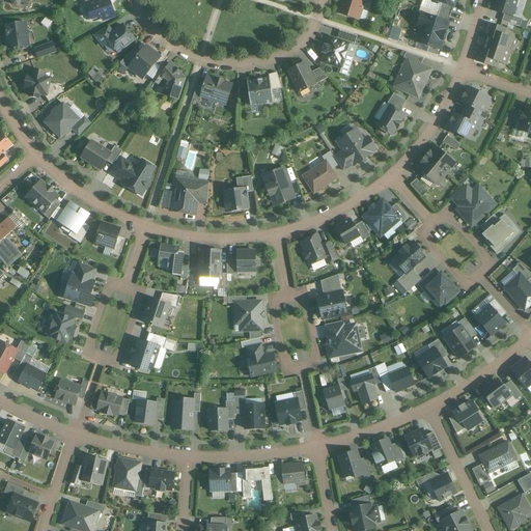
[(98,0),(86,4),(91,20),(101,17),(103,21),(115,16),(109,0),(98,0)]
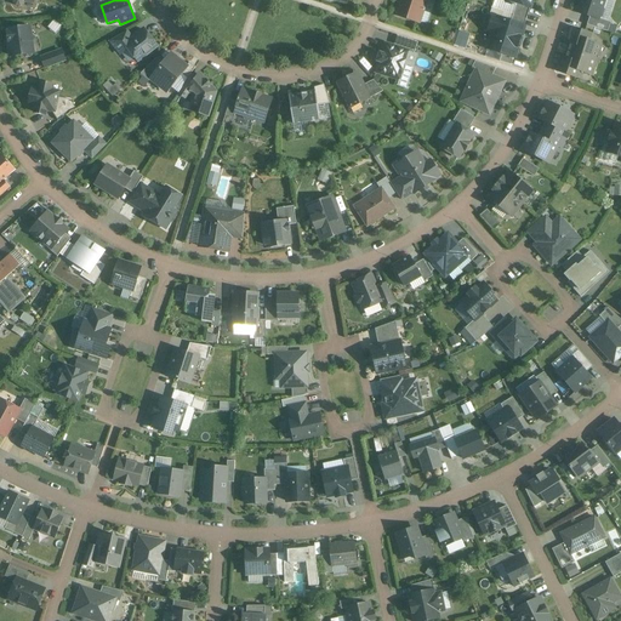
[(399,0),(396,15),(419,23),(426,0),(399,0)]
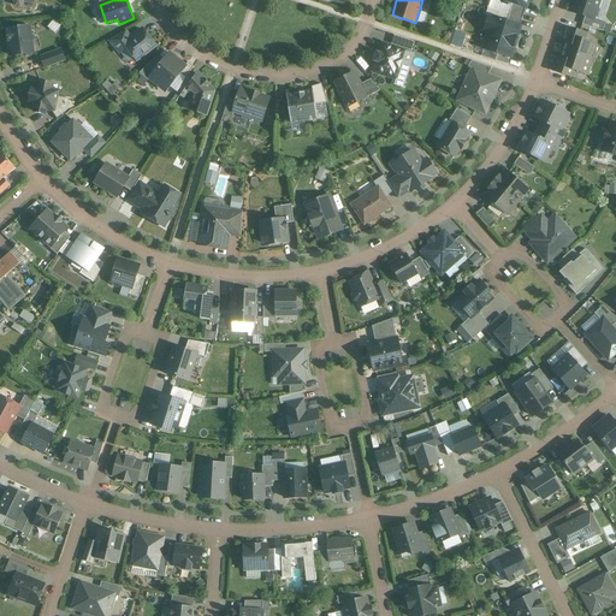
[(599,0),(576,0),(573,12),(585,17),(593,19),(593,18),(596,17),(598,11),(597,9),(599,0)]
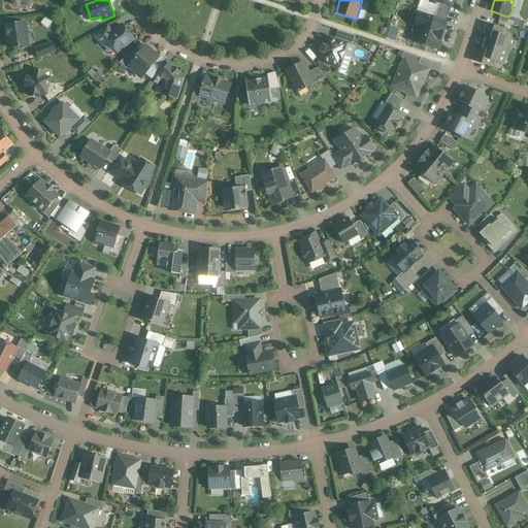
[(451,7),(439,3),(436,12),(448,17),(451,7)]
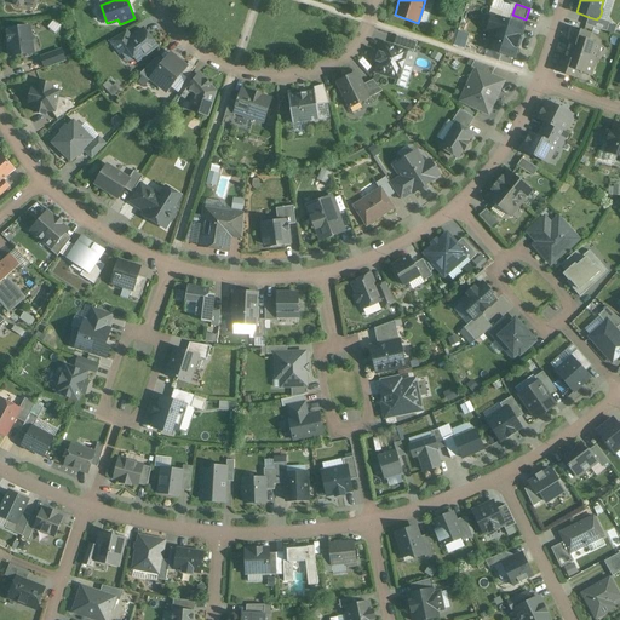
[(526,19),(512,15),(510,22),(523,27),(526,19)]
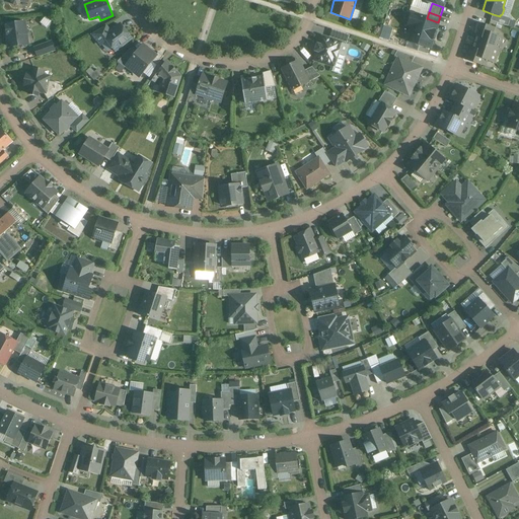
[(427,18),(412,13),(409,25),(412,26),(408,41),(420,45),(430,48),(438,22),(427,18)]
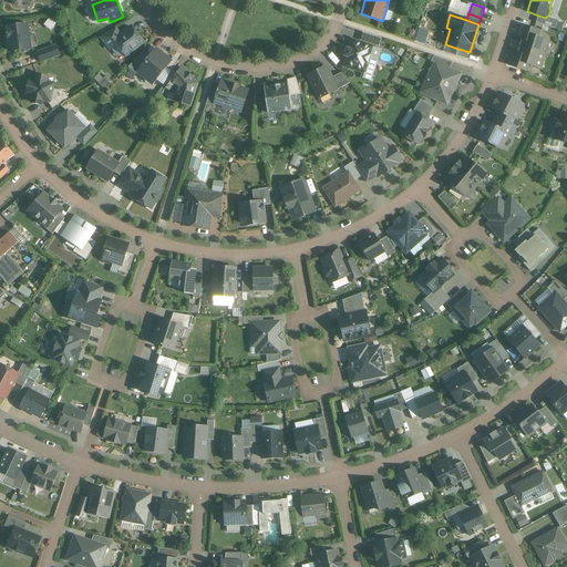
[(546,18),(538,16),(536,23),(555,29),(557,21),(546,18)]
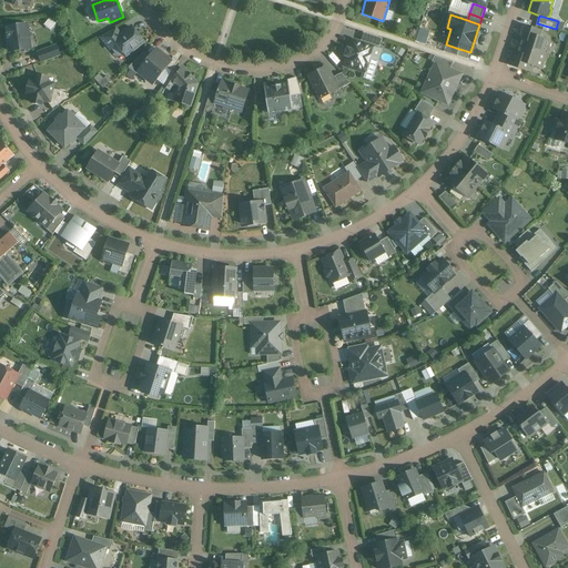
[(27,24),(7,28),(7,30),(8,38),(8,39),(9,38),(10,51),(20,50),(23,52),(28,52),(30,49),(29,39),(32,34),(28,31),(27,24)]
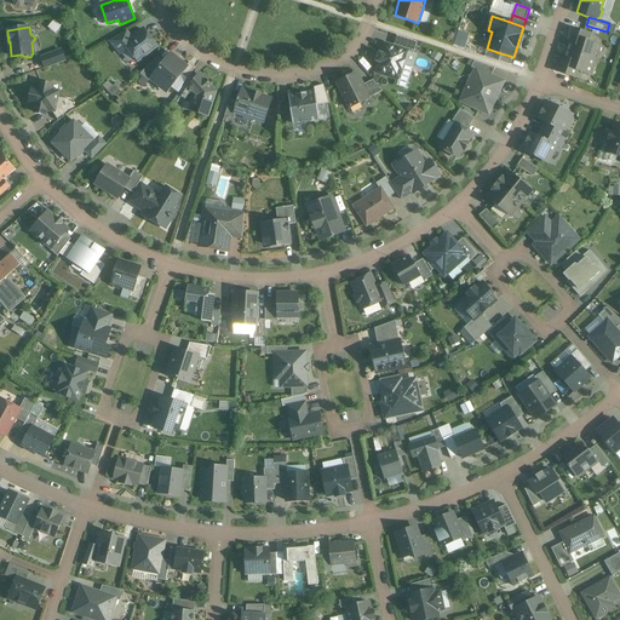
[(590,34),(572,28),(567,42),(569,44),(567,51),(596,61),(598,55),(597,53),(600,45),(587,41),(590,34)]
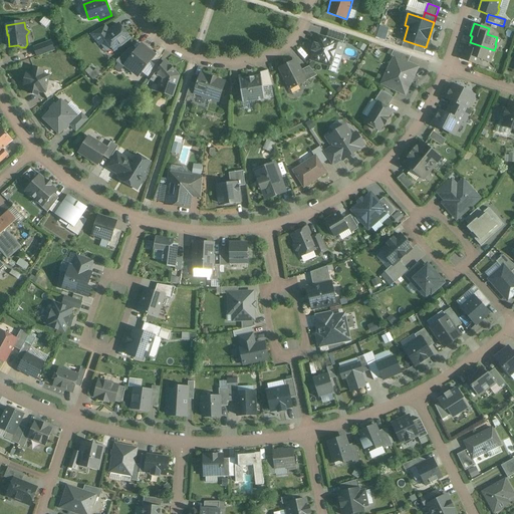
[(109,33),(103,37),(106,40),(113,50),(114,49),(117,50),(119,48),(119,45),(130,38),(119,25),(109,33)]
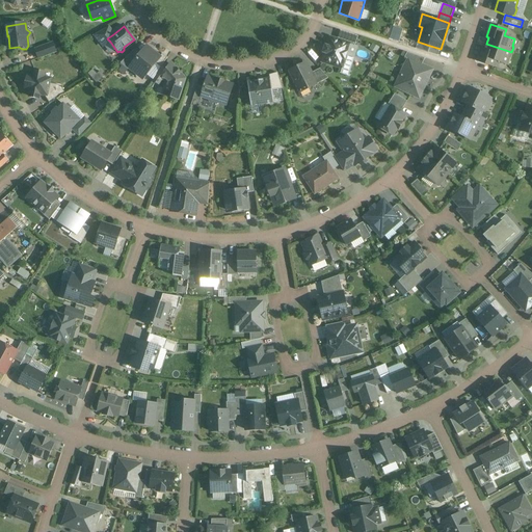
[(108,27),(94,35),(103,47),(110,42),(107,38),(113,34),(108,27)]
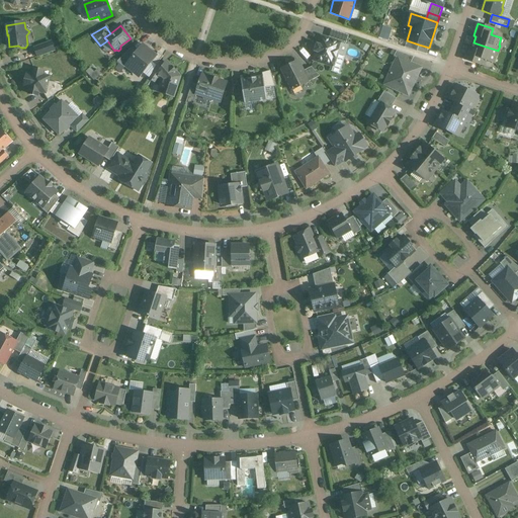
[(349,35),(331,29),(328,39),(341,44),(340,44),(345,46),(349,35)]
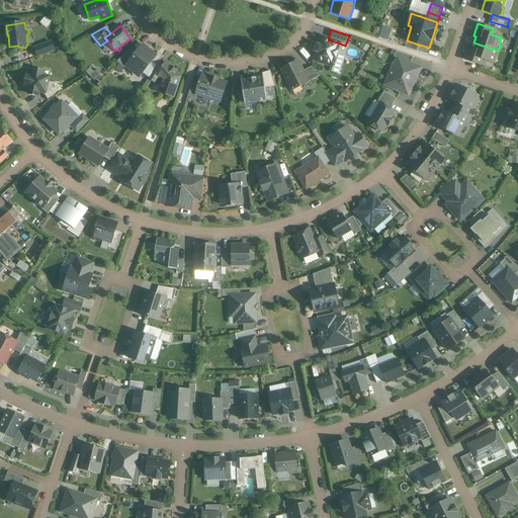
[(328,39),(321,37),(319,46),(317,45),(315,52),(317,52),(314,60),(333,67),(340,44),(341,44),(328,39)]
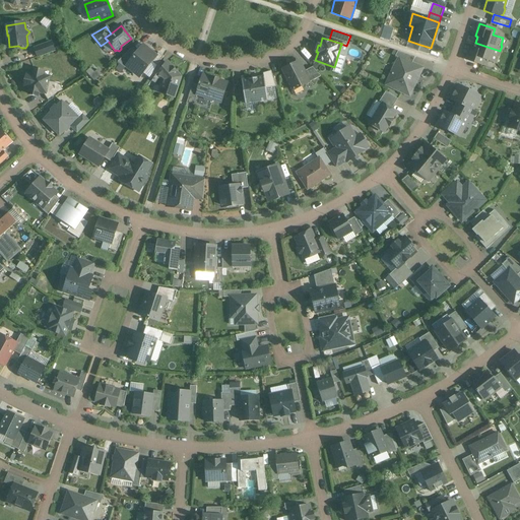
[(51,43),(35,49),(38,57),(54,51),(52,51),(49,44),(51,43)]
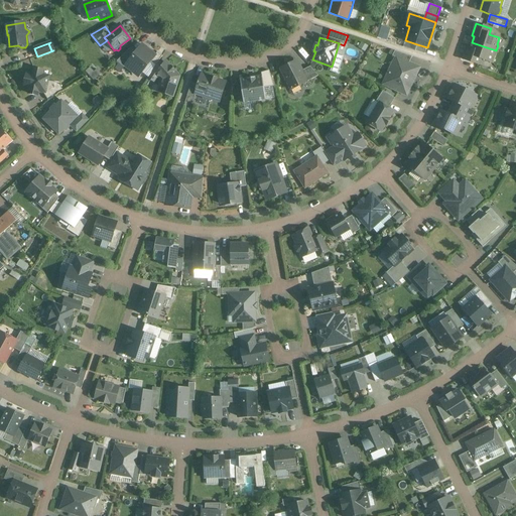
[(496,50),(472,42),(470,48),(468,47),(464,59),(479,65),(481,59),(491,62),(493,55),(494,55),(496,50)]
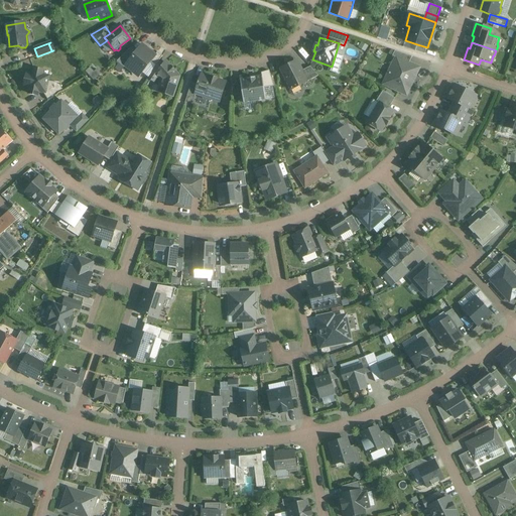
[(155,55),(142,44),(136,52),(126,66),(139,76),(150,61),(155,55)]
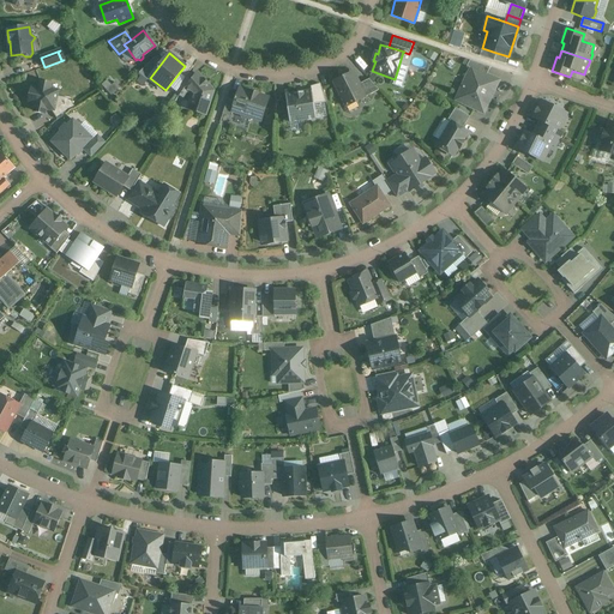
[(509,56),(497,53),(494,61),(505,65),(509,56)]
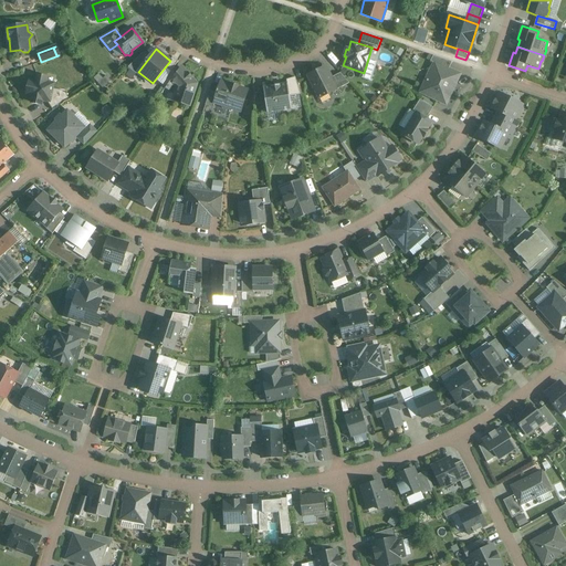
[(143,53),(128,67),(136,74),(138,72),(149,58),(143,53)]
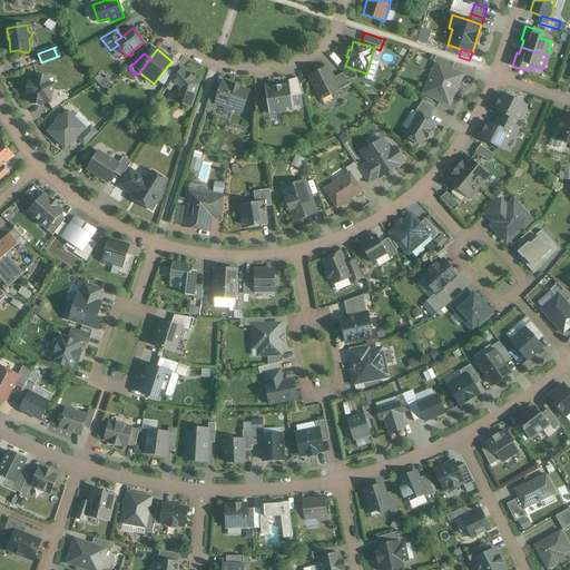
[(455,62),(436,56),(433,62),(438,64),(452,70),(455,62)]
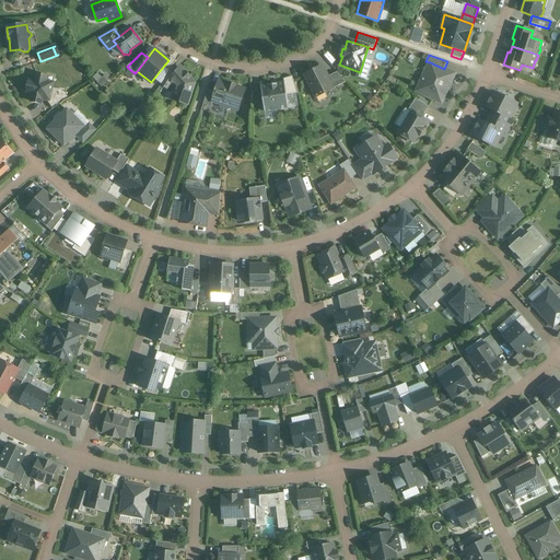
[(168,60),(163,67),(170,72),(172,68),(176,61),(171,57),(168,60)]
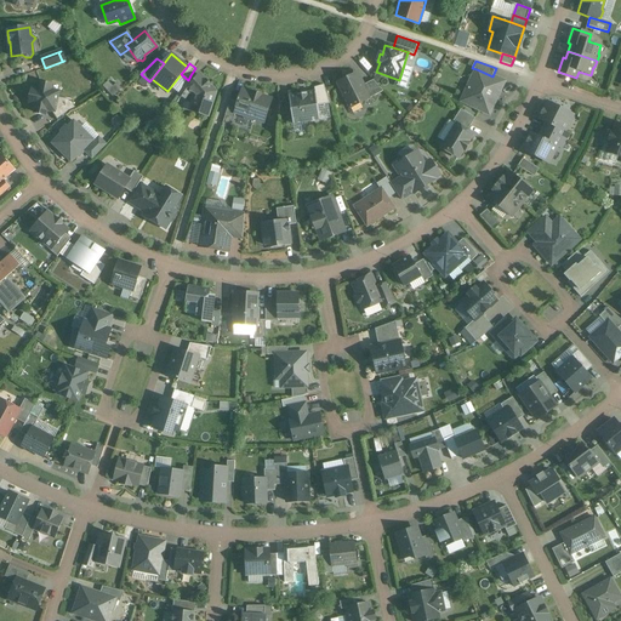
[(493,77),(477,69),(461,102),(489,114),(505,81),(493,77)]
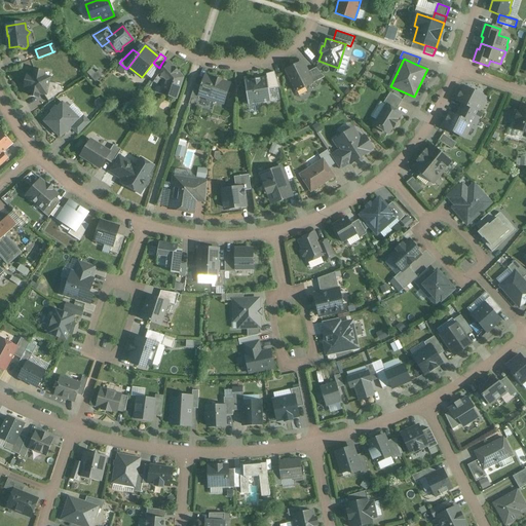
[(302,63),(286,71),(297,91),(312,84),(307,73),(302,63)]
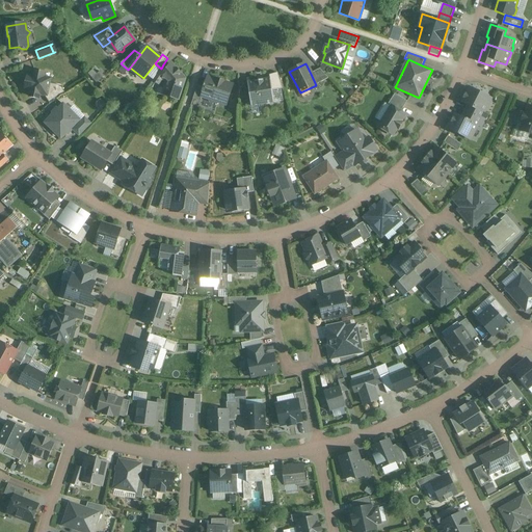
[(168,68),(163,64),(161,69),(153,80),(158,83),(161,78),(168,68)]
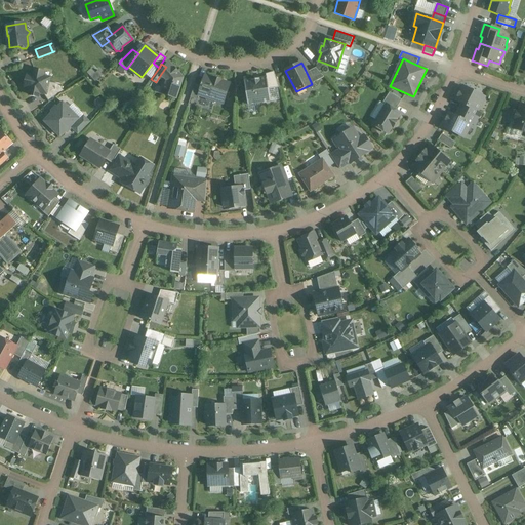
[(173,69),(168,64),(166,67),(159,77),(164,79),(166,81),(162,93),(175,97),(182,78),(177,73),(174,69),(173,69)]
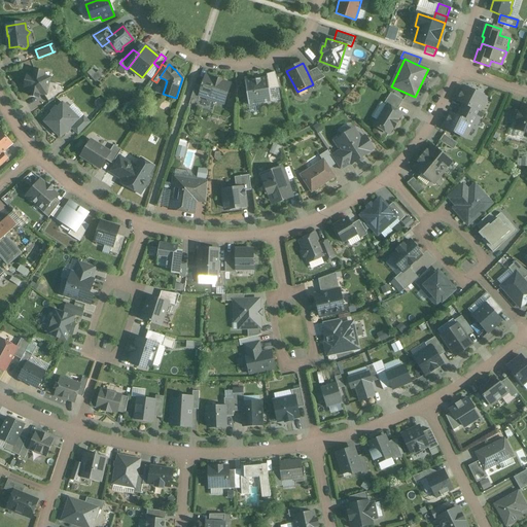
[(317,68),(308,73),(313,84),(325,78),(317,68)]
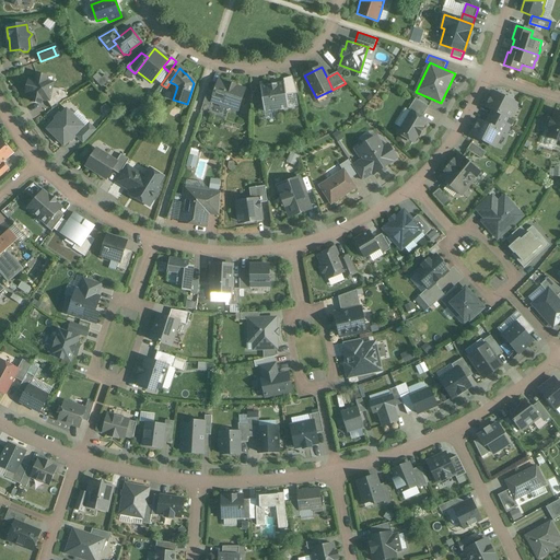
[(47,77),(37,74),(35,81),(30,80),(26,94),(33,95),(31,102),(41,104),(42,98),(46,100),(49,100),(53,88),(53,83),(46,82),(47,77)]
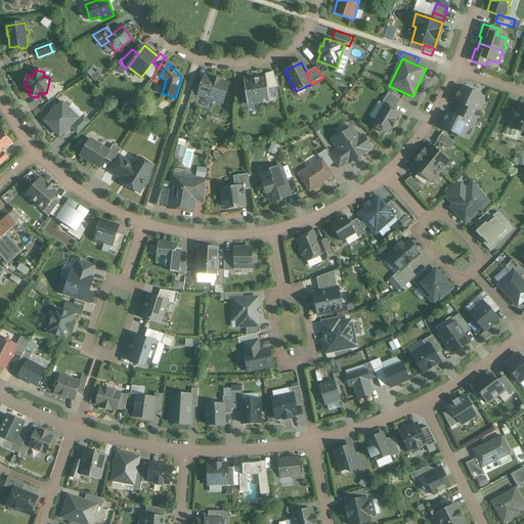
[(273,72),(265,74),(266,78),(268,89),(278,88),(273,72)]
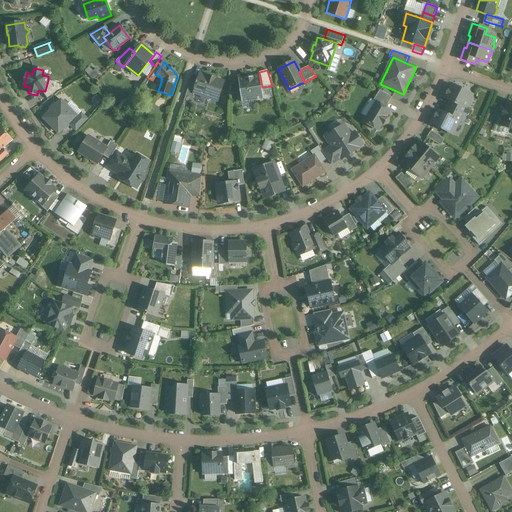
[(208,77),(200,75),(197,84),(194,93),(202,95),(202,96),(209,99),(209,98),(218,100),(223,82),(215,80),(216,79),(208,76),(208,77)]
